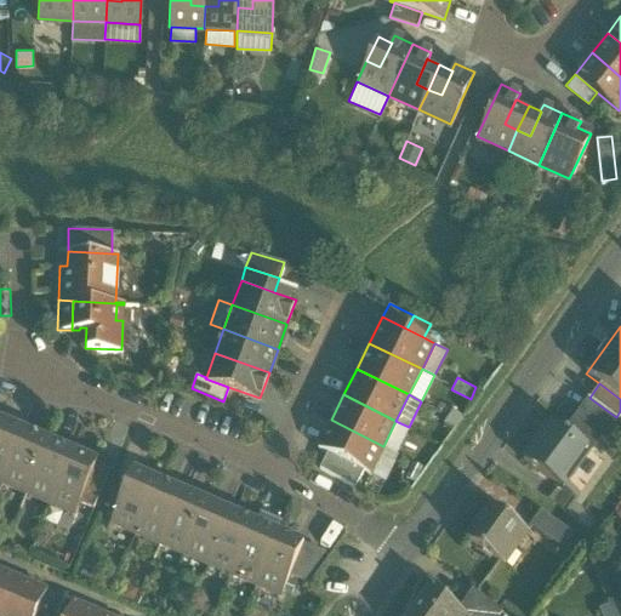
[(620,423),(620,420),(616,417),(590,398),(573,420),(576,422),(594,435),(600,427),(613,435),(620,423)]
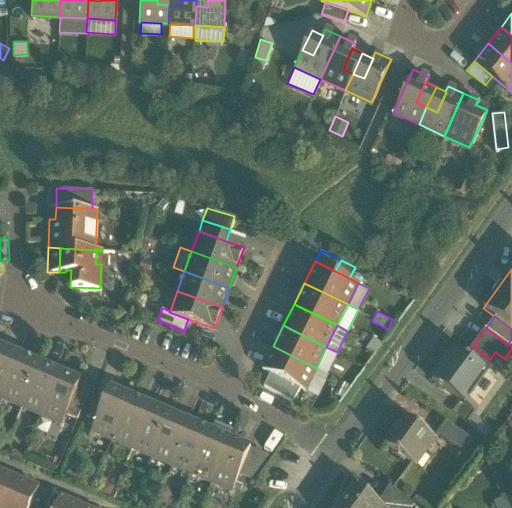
[(20,353),(0,345),(0,344),(0,396),(1,397),(20,353)]
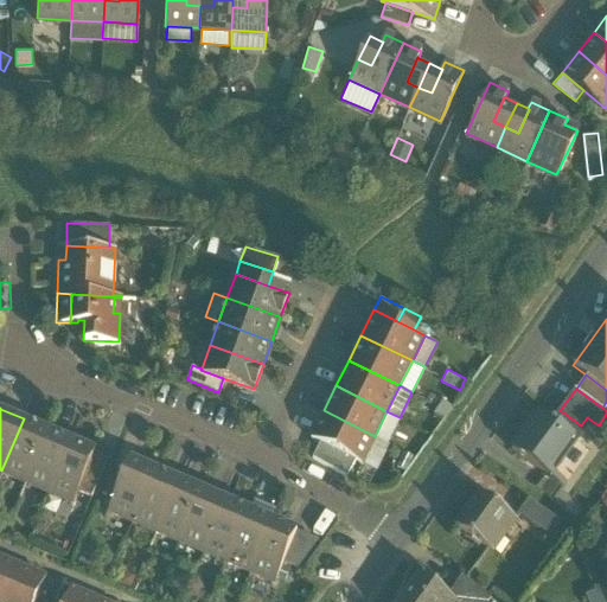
[(362,461),(375,436),(324,410),(311,436),(320,441),(356,459),(362,461)]
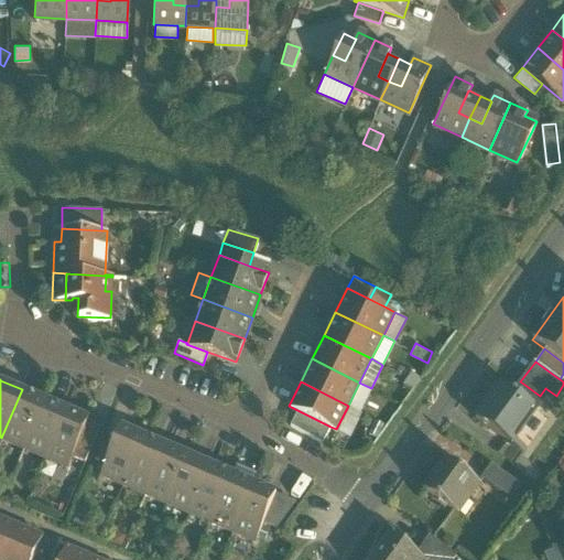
[(359,411),(371,388),(359,383),(348,406),(359,411)]
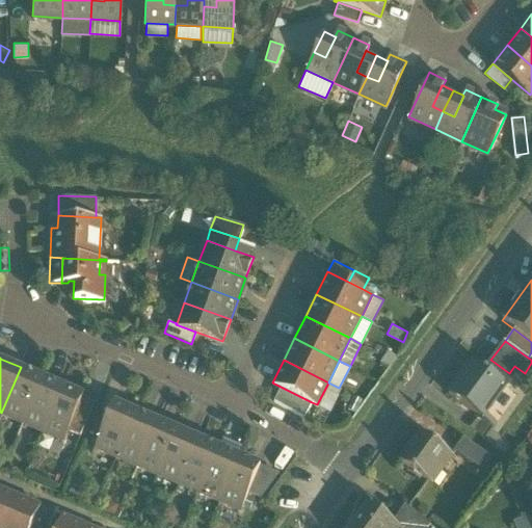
[(448,392),(479,415),(509,373),(494,362),(486,371),(472,361),(471,362),(473,363),(459,381),(457,380),(448,392)]
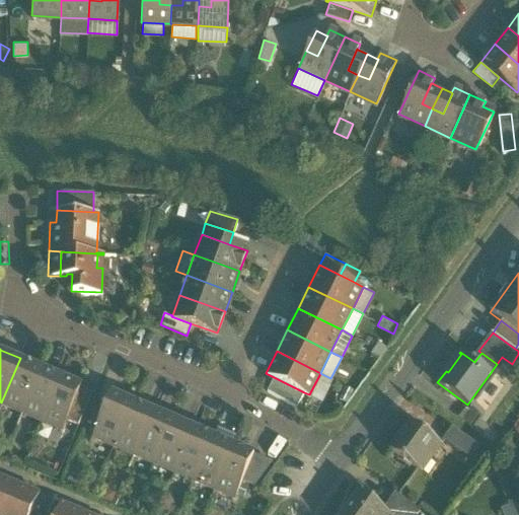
[(41,367),(20,358),(1,402),(21,411),(41,367)]
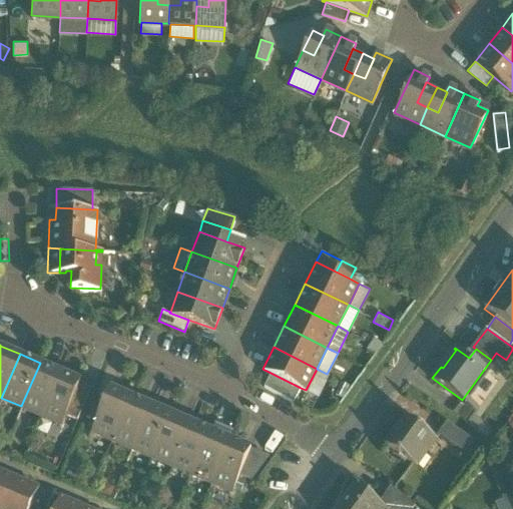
[(60,371),(40,363),(21,406),(41,415),(60,371)]
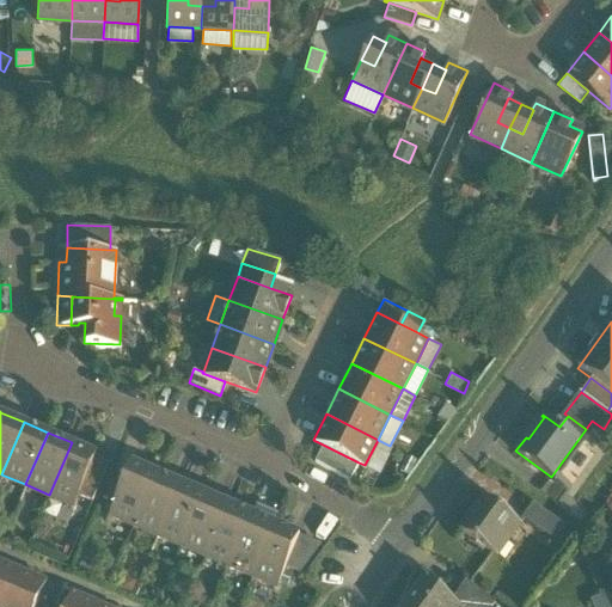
[(393,447),(390,446),(378,440),(365,465),(380,473),(393,447)]
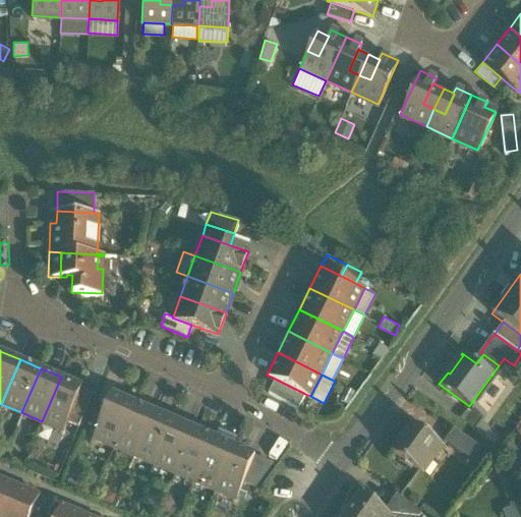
[(81,386),(61,377),(42,421),(63,429),(67,419),(81,386)]
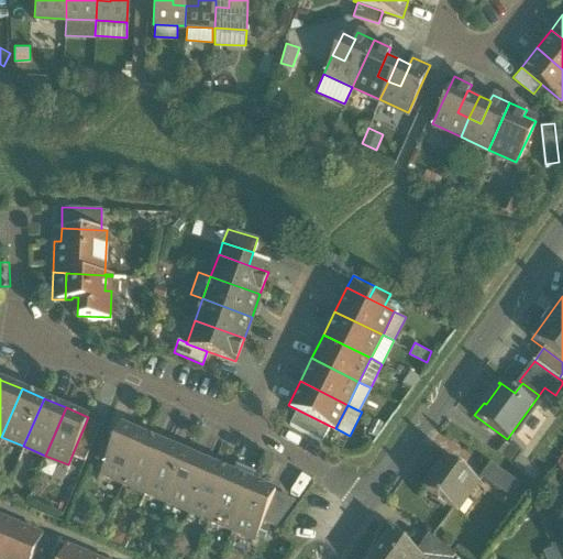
[(330,426),(297,409),(290,423),(322,440),(330,426)]
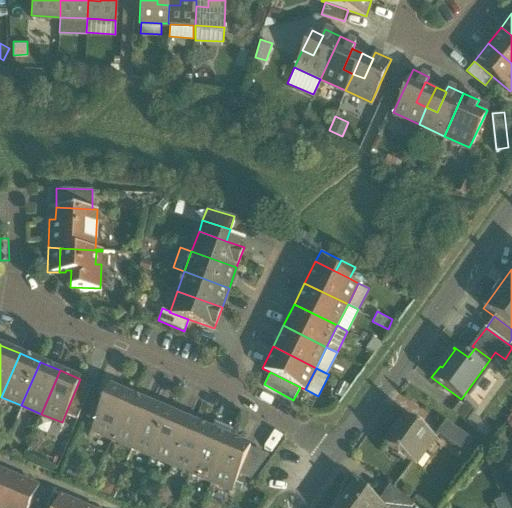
[(66,412),(77,417),(91,384),(80,379),(66,412)]
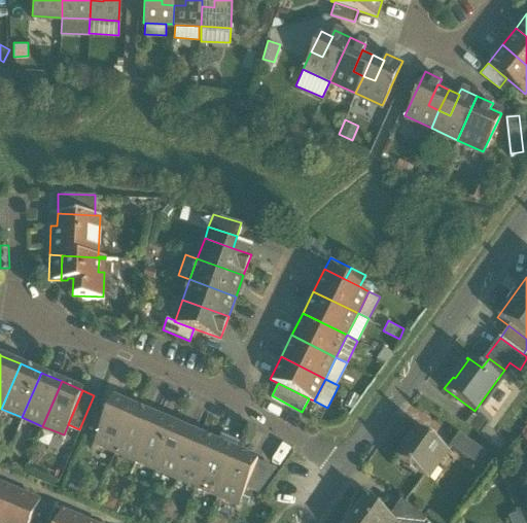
[(94,443),(115,451),(134,407),(113,397),(108,408),(99,430),(94,443)]
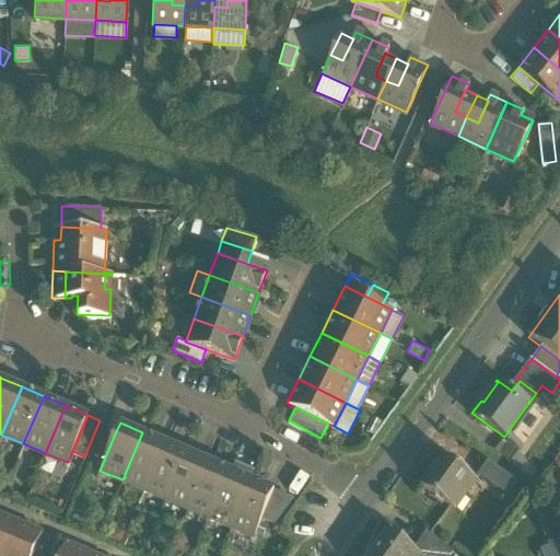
[(93,452),(105,458),(115,433),(104,428),(93,452)]
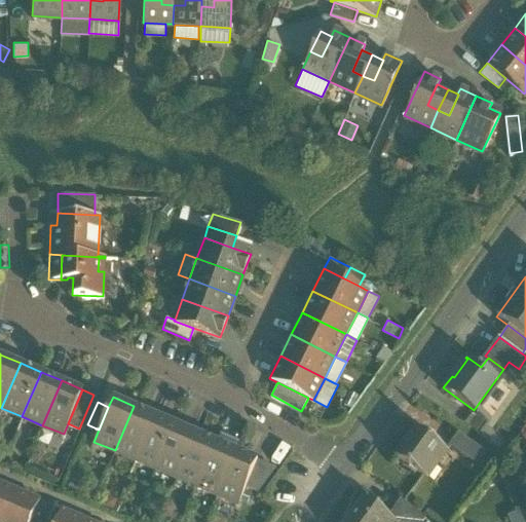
[(154,415),(134,406),(115,450),(135,459),(154,415)]
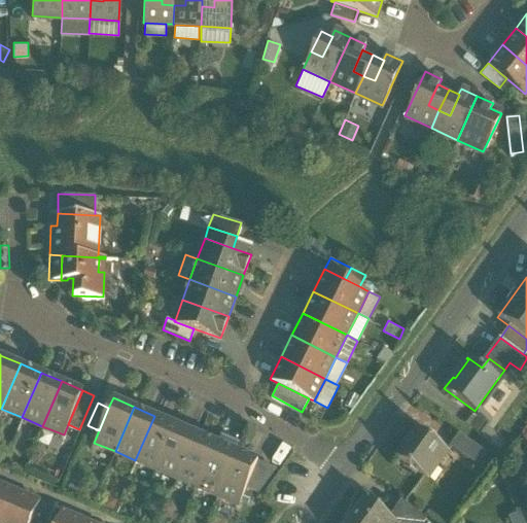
[(175,424),(154,416),(135,460),(155,468),(175,424)]
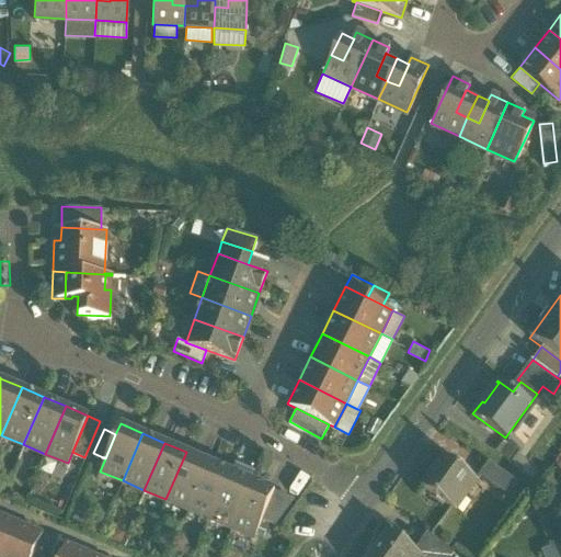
[(208,461),(186,452),(165,499),(187,509),(208,461)]
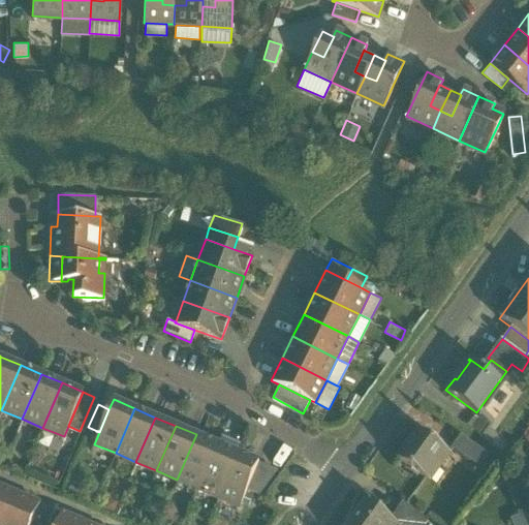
[(412,466),(430,479),(449,453),(417,430),(397,458),(411,468),(412,466)]
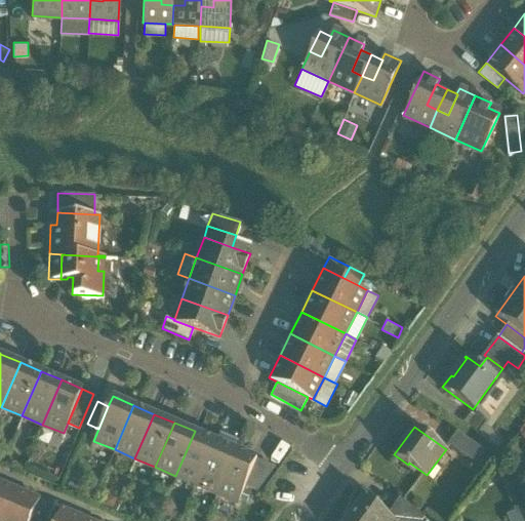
[(447,443),(475,463),(484,449),(456,430),(447,443)]
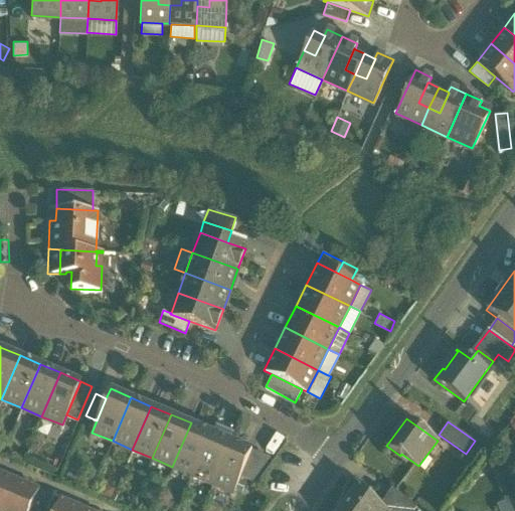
[(211,432),(191,422),(172,467),(192,475),(211,432)]
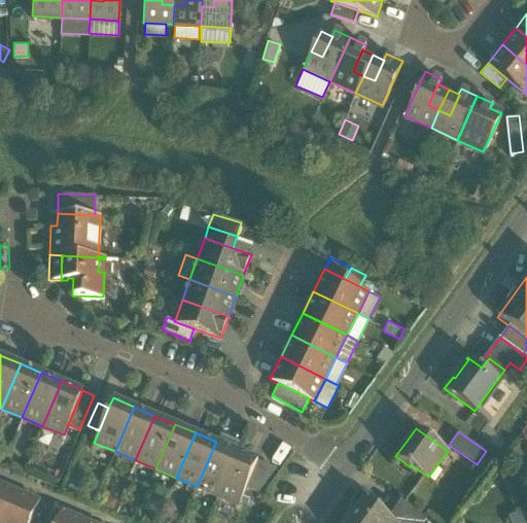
[(237,450),(216,442),(197,486),(217,495),(237,450)]
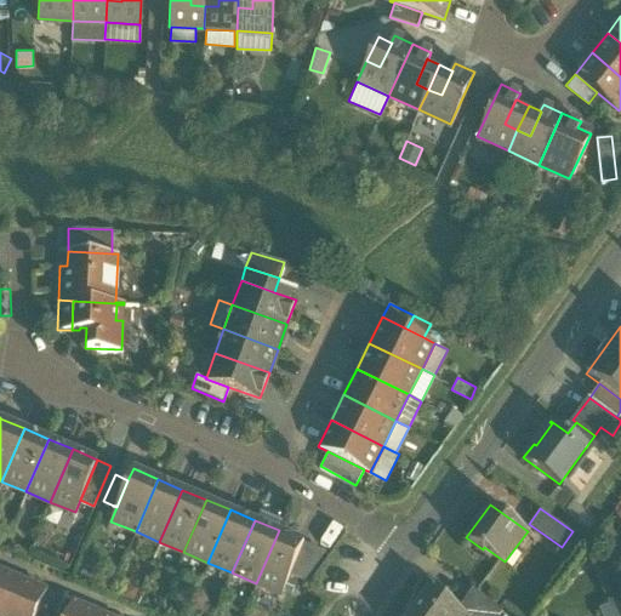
[(303,541),(279,530),(256,583),(280,594),(290,574),(303,541)]
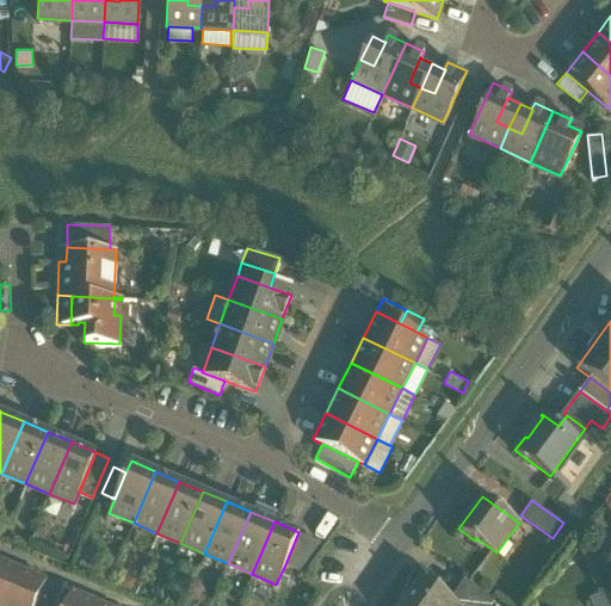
[(285,564),(298,570),(319,542),(298,532),(285,564)]
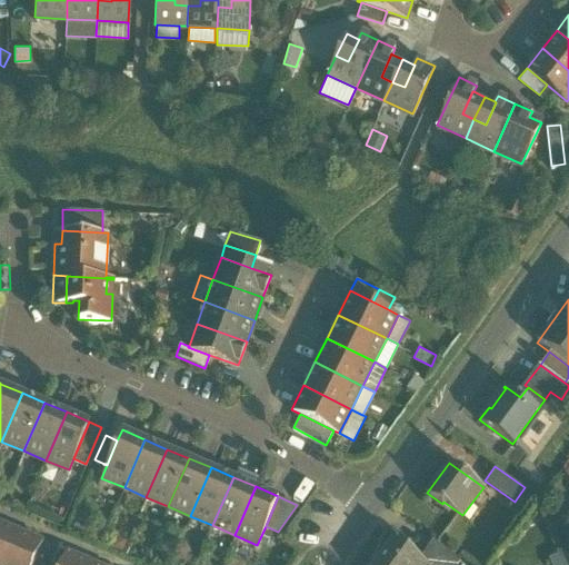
[(101,532),(75,521),(71,529),(98,541),(101,532)]
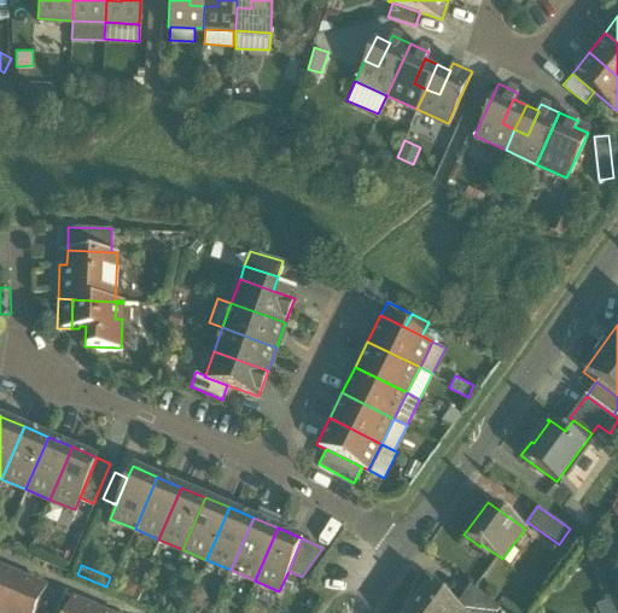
[(0,612),(3,612),(19,576),(0,567),(0,612)]
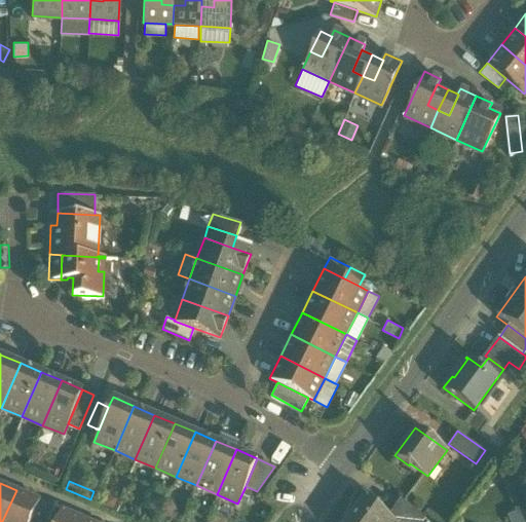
[(29,521),(39,500),(16,490),(2,521),(29,521)]
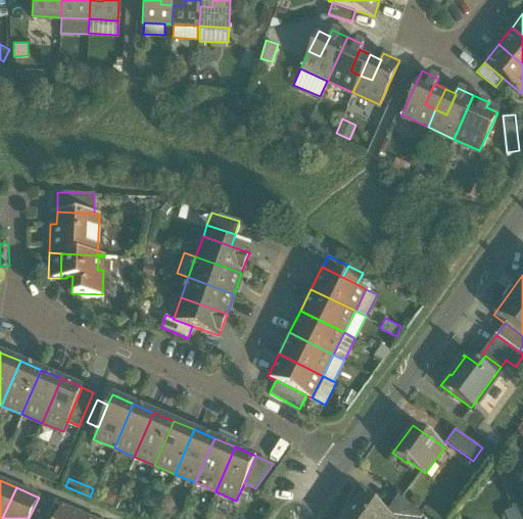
[(343,518),(382,518),(388,512),(363,492),(343,518)]
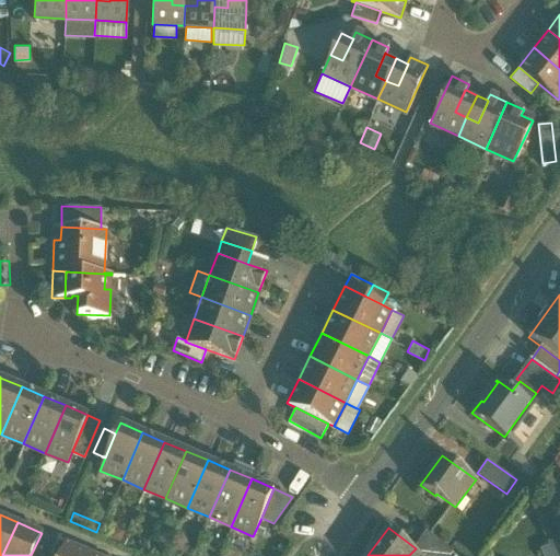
[(419,543),(438,555),(447,555),(453,549),(428,532),(419,543)]
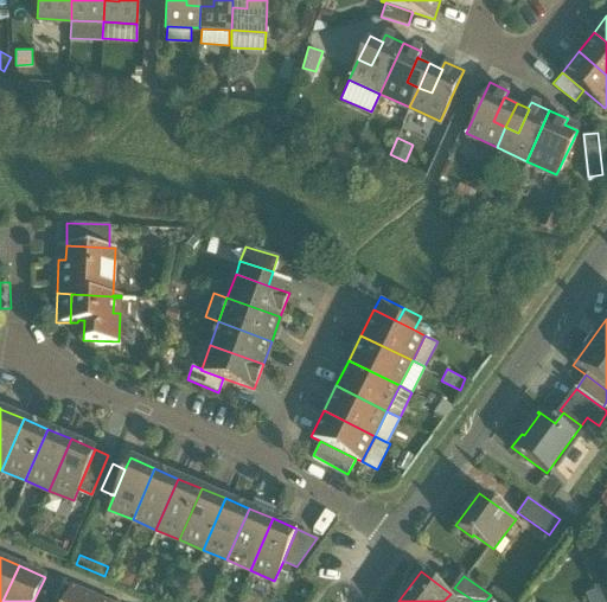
[(65,601),(96,601),(97,599),(71,588),(65,601)]
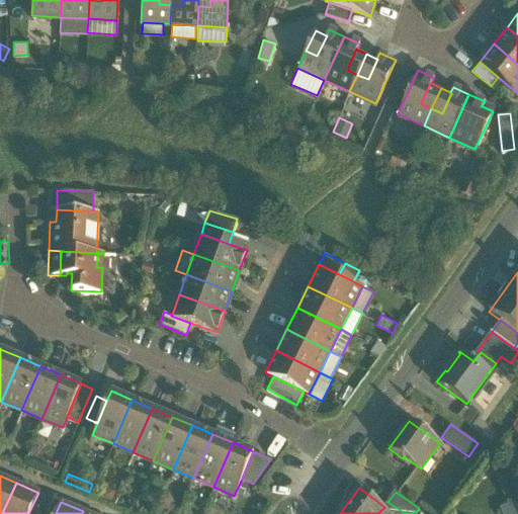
[(502,513),(515,513),(510,503),(500,508),(502,513)]
